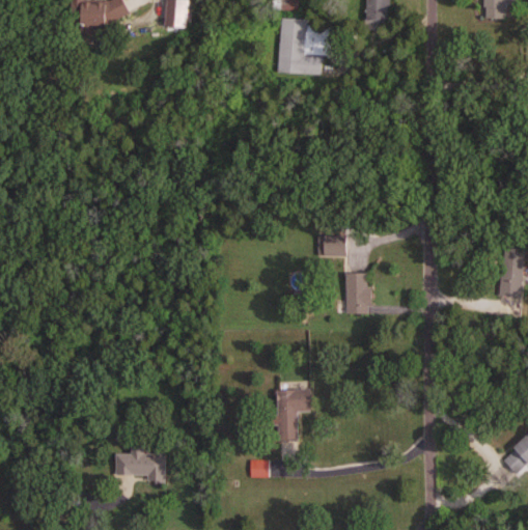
[(107,0),(80,14),(90,34),(131,16),(122,0),(107,0)]
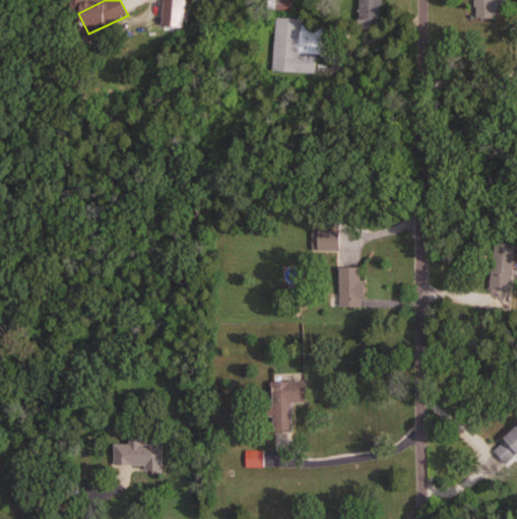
[(162,27),(183,27),(183,0),(162,0),(162,27)]
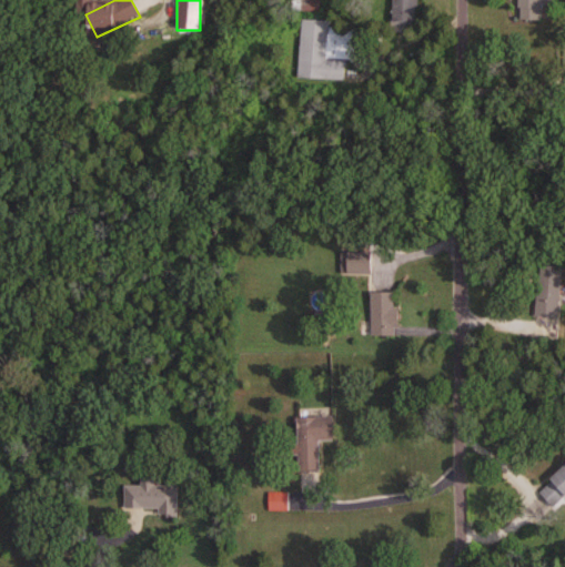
[(390,0),(391,27),(415,27),(414,0),(390,0)]
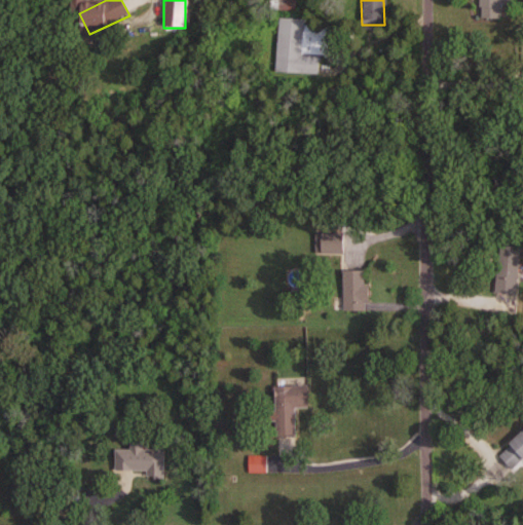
[(476,0),(476,19),(497,19),(498,4),(508,4),(507,0),(476,0)]
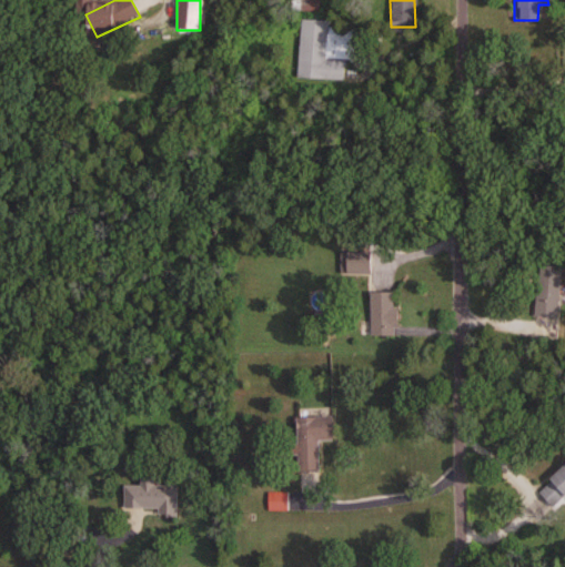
[(354,28),(326,27),(326,20),(299,19),(296,78),(342,79),(343,60),(353,60),(354,28)]
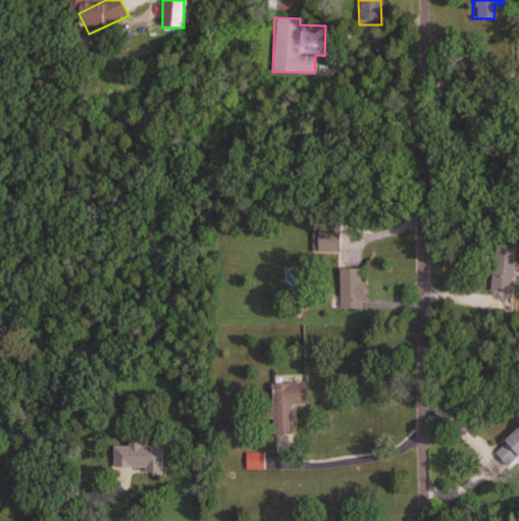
[(341,231),(313,231),(313,252),(341,252),(341,231)]
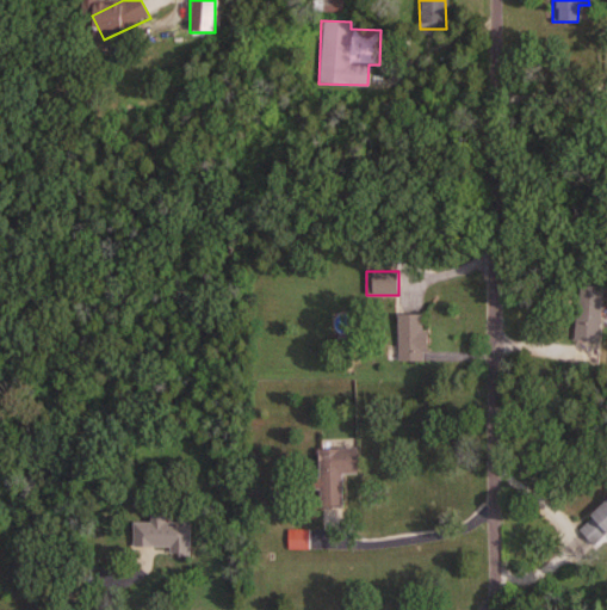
[(596,343),(601,287),(576,285),(573,342),(596,343)]
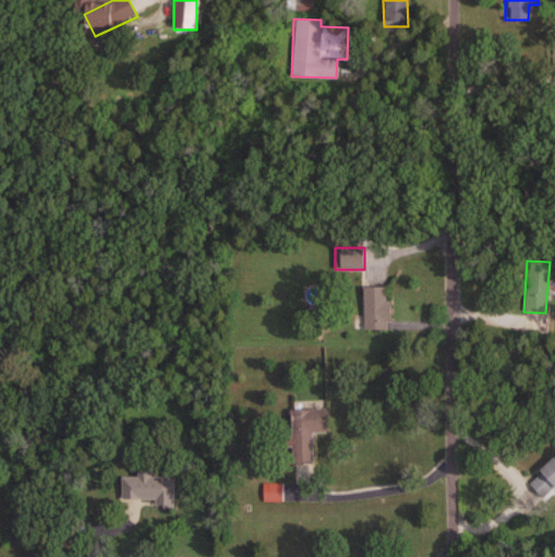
[(364,330),(390,330),(390,287),(364,287),(364,330)]
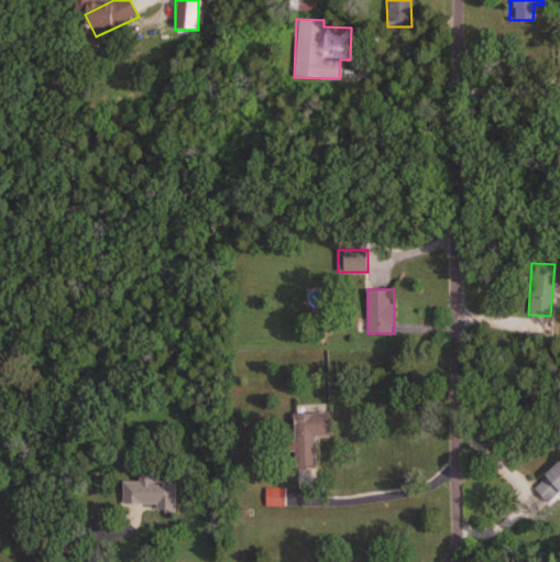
[(317,467),(317,438),(330,438),(329,406),(293,406),(295,467),(317,467)]
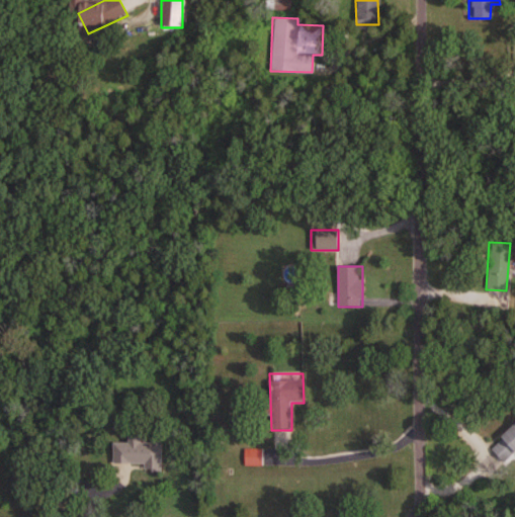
[(488,446),(503,463),(514,451),(514,420),(488,446)]
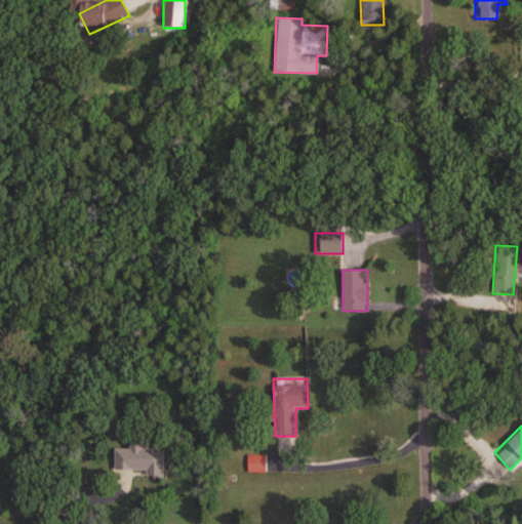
[(163,477),(164,441),(130,441),(129,449),(115,449),(114,472),(147,472),(147,477),(163,477)]
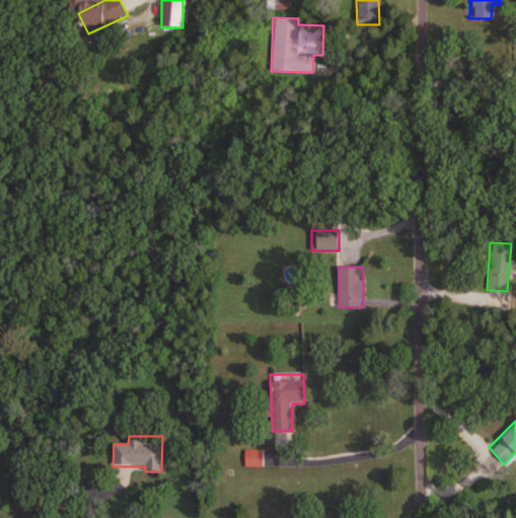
All buildings are outlined.
